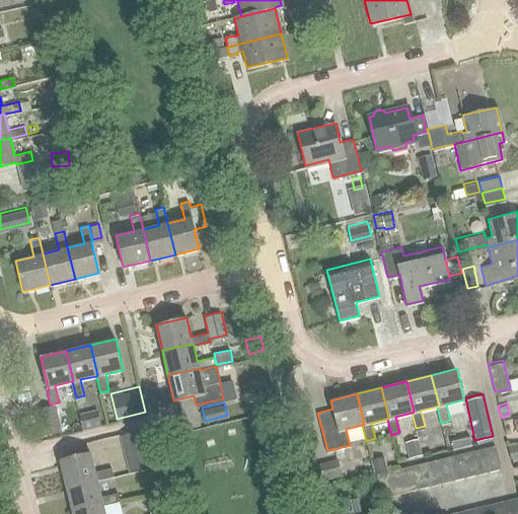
[(62,429),(56,404),(37,408),(42,434),(62,429)]
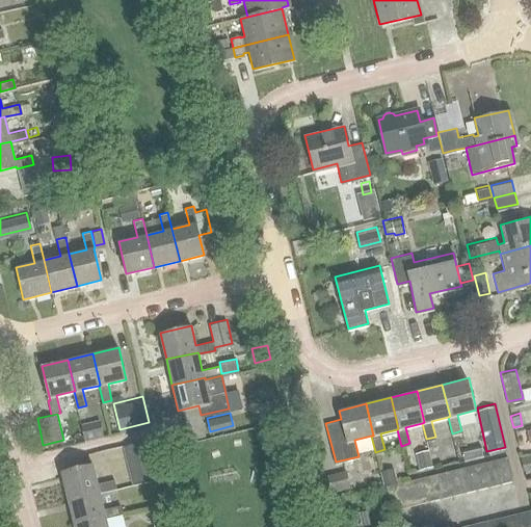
[(80,421),(84,438),(103,433),(99,417),(80,421)]
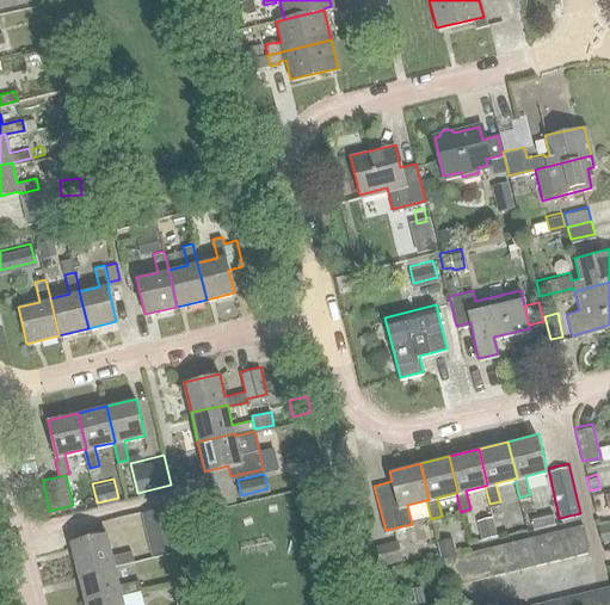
[(140,508),(151,551),(179,544),(168,501),(140,508)]
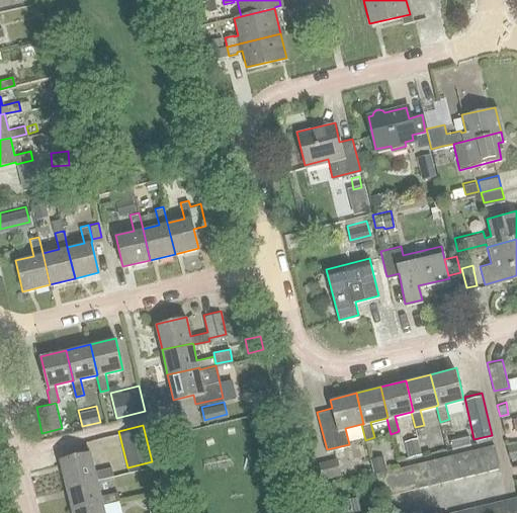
[(469,443),(466,432),(448,436),(451,447),(469,443)]
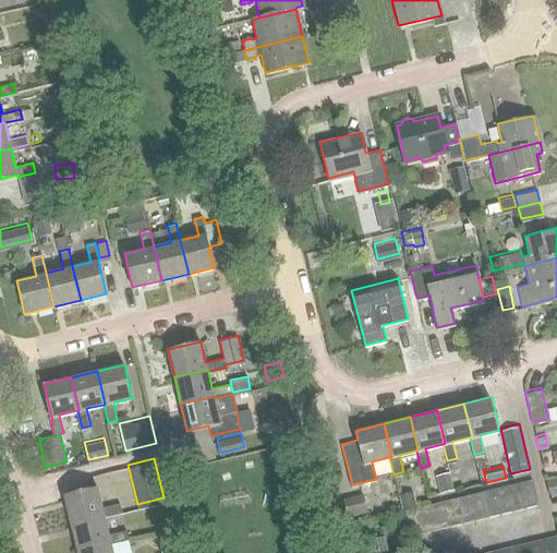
[(435,472),(438,490),(451,488),(448,469),(435,472)]
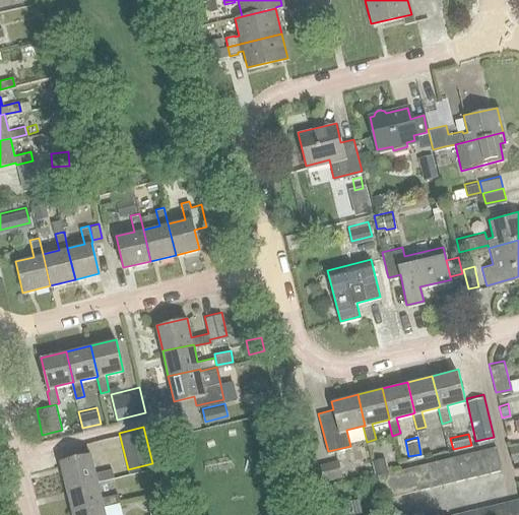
[(518,456),(518,441),(508,444),(511,458),(518,456)]
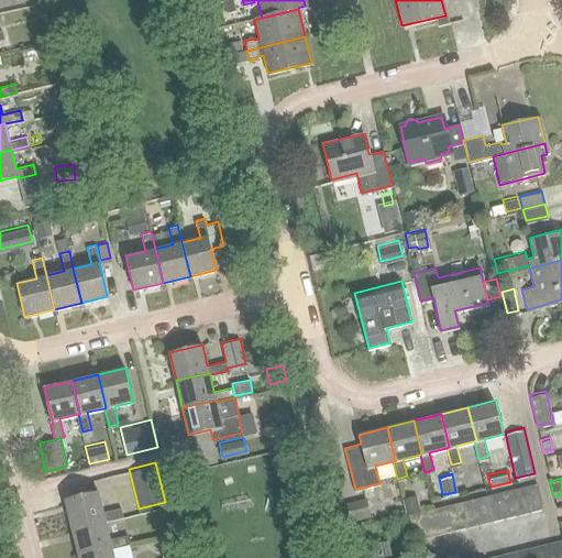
[(525,484),(530,510),(543,506),(538,481),(525,484)]
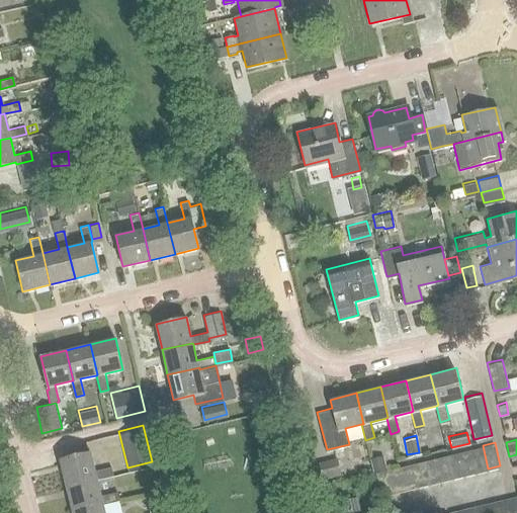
[(470,448),(477,472),(488,468),(483,445),(470,448)]
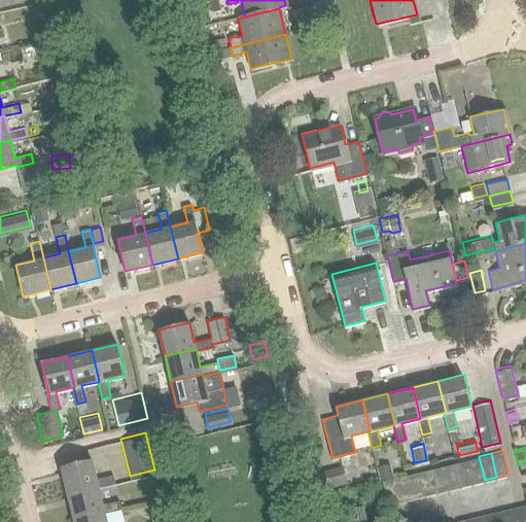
[(466,458),(472,483),(485,480),(479,456),(466,458)]
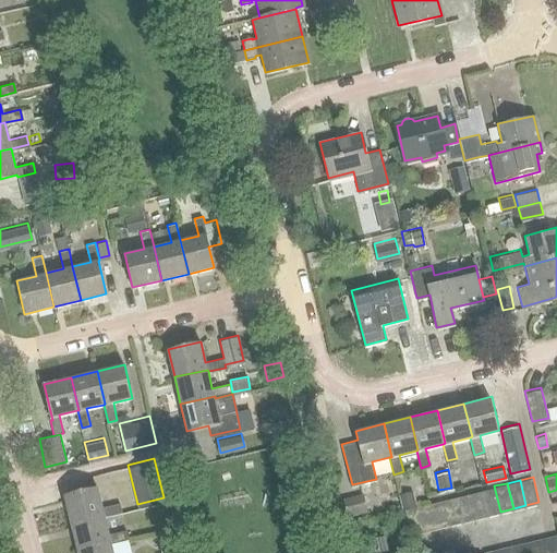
[(482,489),(487,515),(500,512),(494,485),(482,489)]
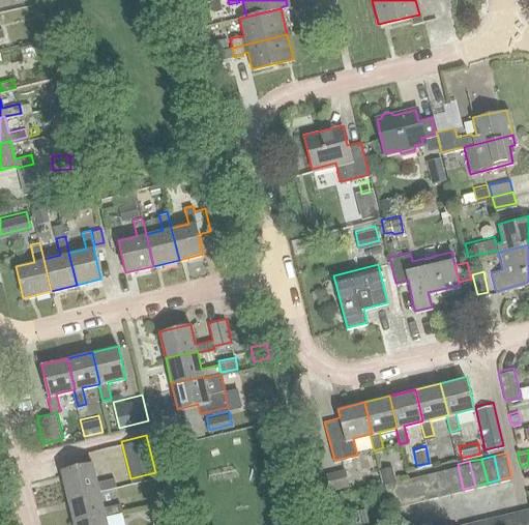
[(61,470),(67,496),(99,488),(99,490),(116,486),(114,476),(97,482),(92,462),(61,470)]
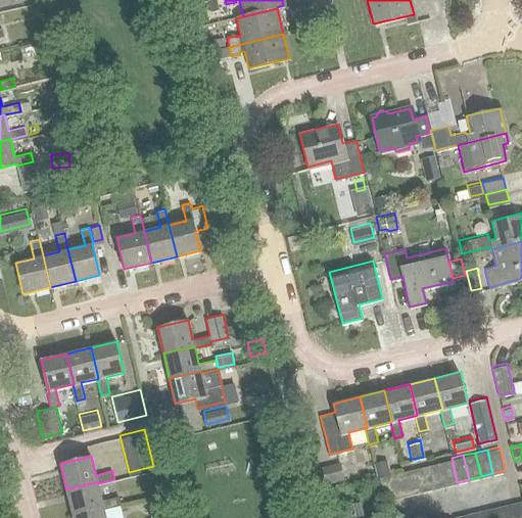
[(373,461),(376,475),(389,472),(386,458),(373,461)]
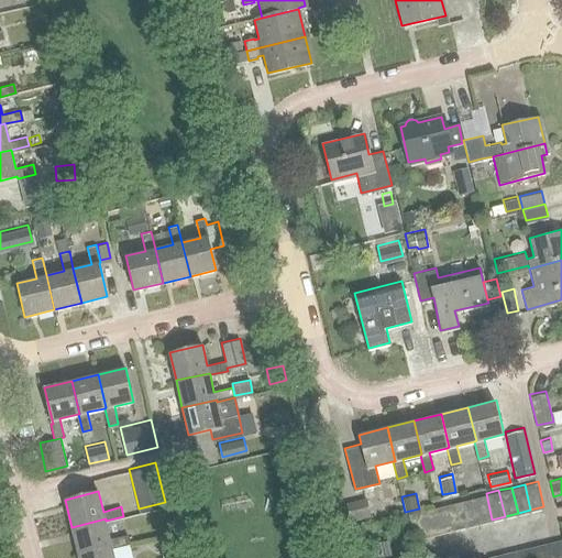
[(473,496),(480,523),(492,520),(486,493),(473,496)]
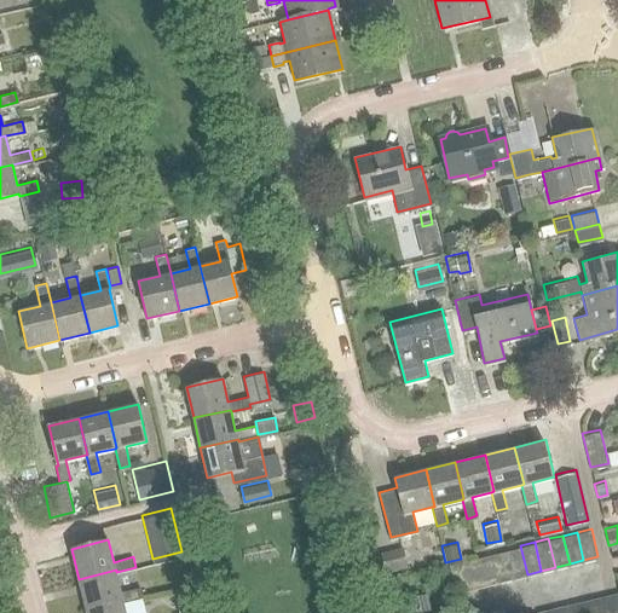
[(383,572),(406,566),(400,545),(377,550),(383,572)]
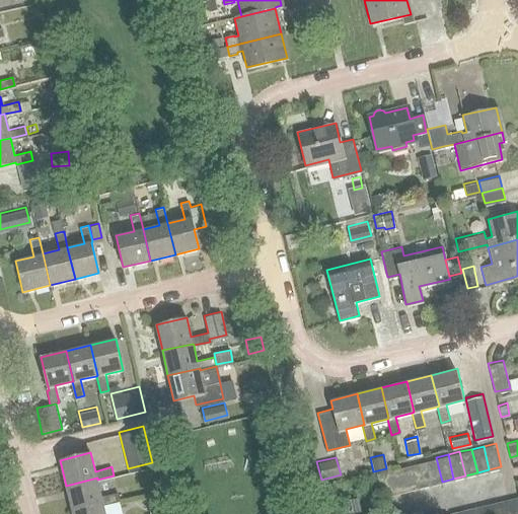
[(424,460),(430,484),(442,482),(436,457),(424,460)]
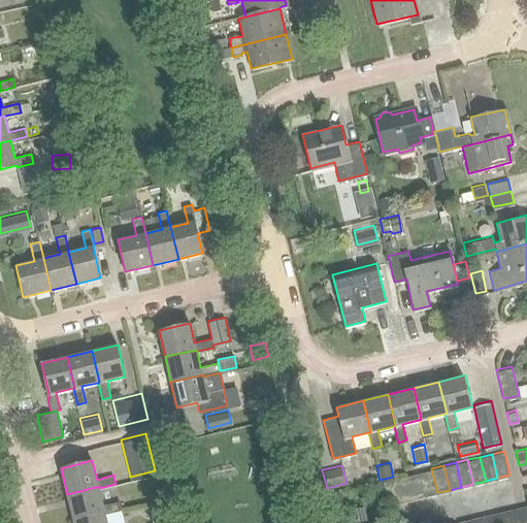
[(420,471),(425,495),(437,492),(431,468),(420,471)]
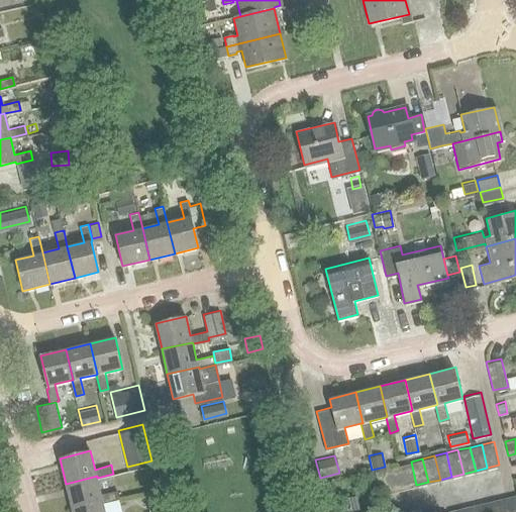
[(399,465),(404,488),(416,485),(411,462),(399,465)]
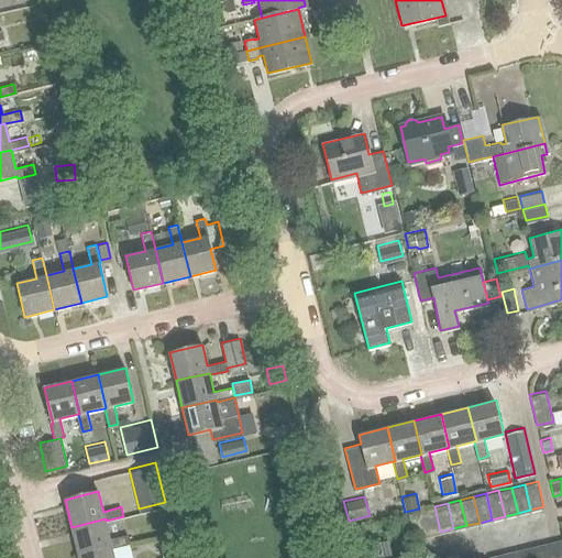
[(421,510),(428,535),(440,532),(434,506),(421,510)]
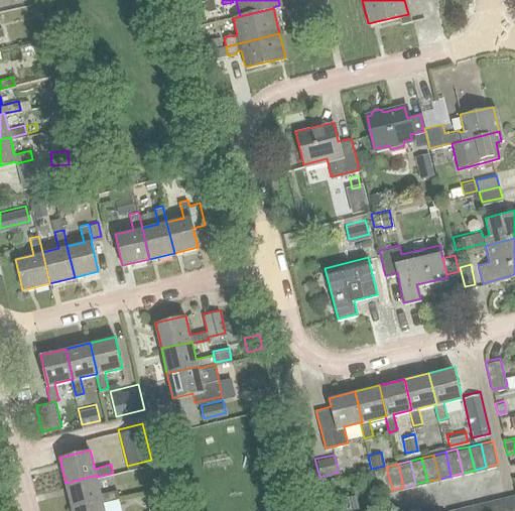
[(392,490),(386,467),(374,470),(380,493),(392,490)]
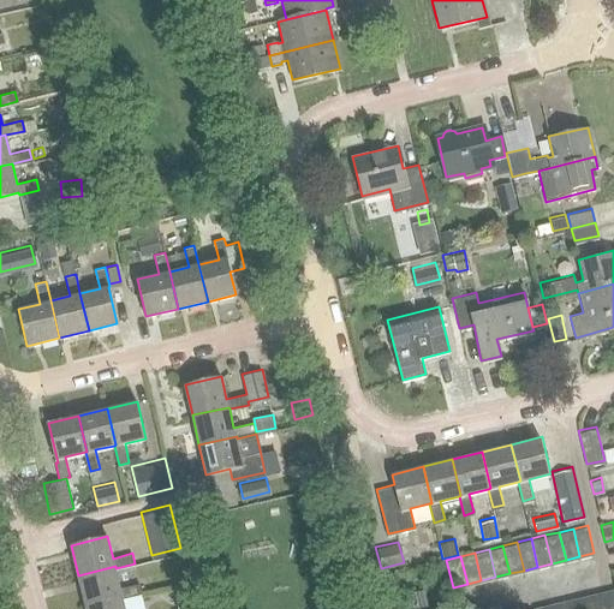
[(78,575),(87,604),(121,596),(123,597),(142,592),(139,583),(120,587),(115,568),(115,566),(78,575)]
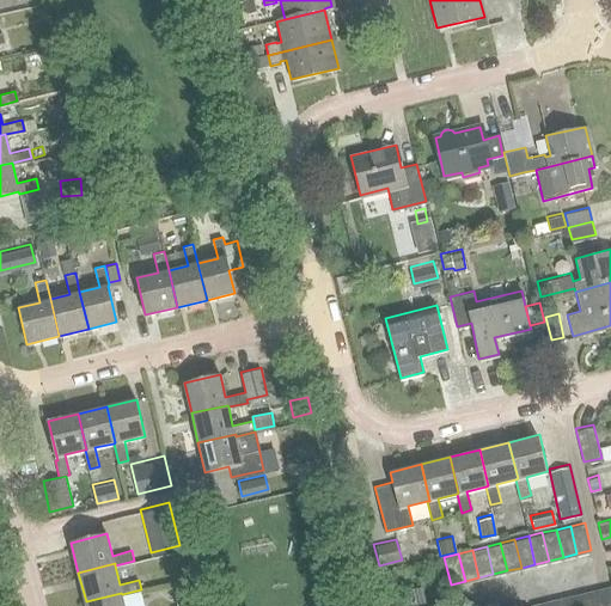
[(610,605),(610,583),(599,587),(603,605),(610,605)]
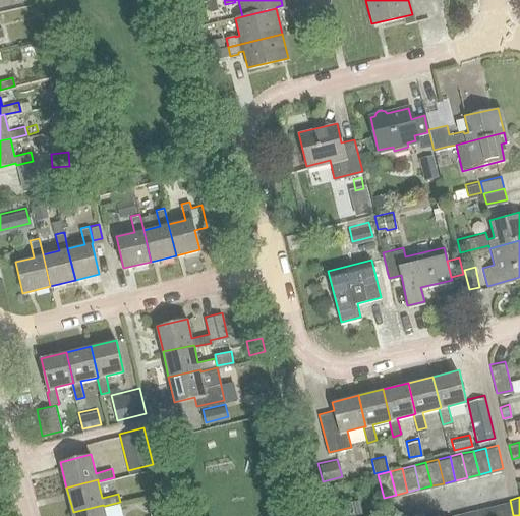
[(499,503),(501,515),(513,515),(510,500),(499,503)]
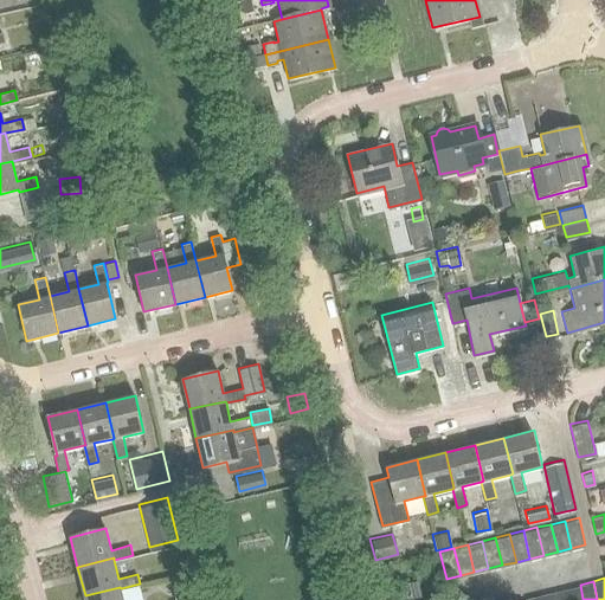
[(174,599),(195,599),(200,599),(197,584),(173,589),(174,599)]
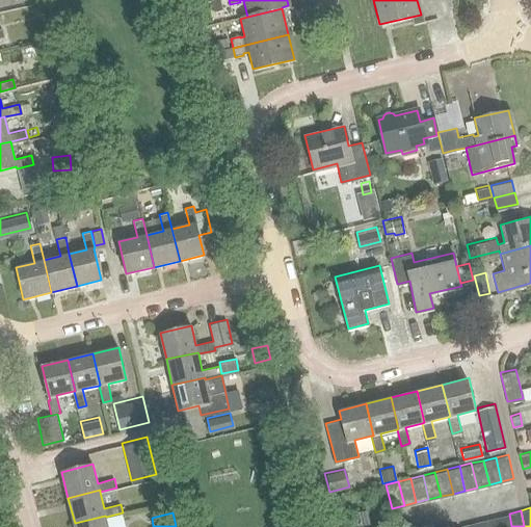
[(497,517),(499,526),(511,526),(509,514),(497,517)]
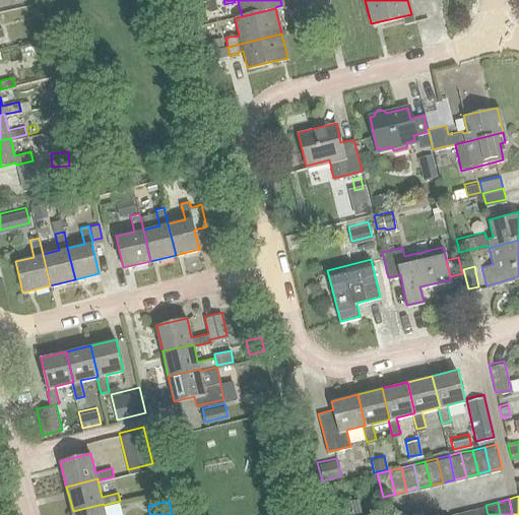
[(73,511),(73,514),(106,514),(104,505),(103,504),(73,511)]
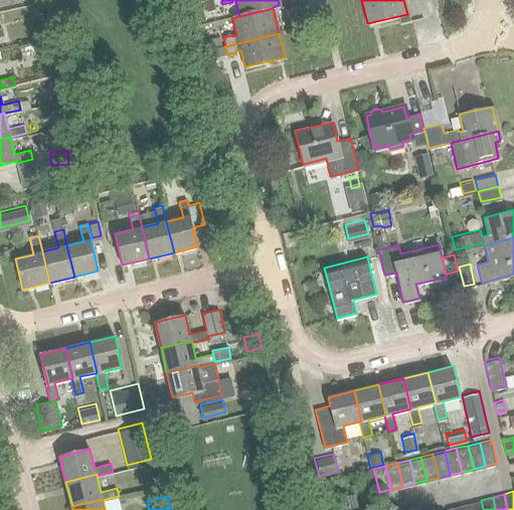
[(469,502),(471,509),(483,509),(481,500),(469,502)]
